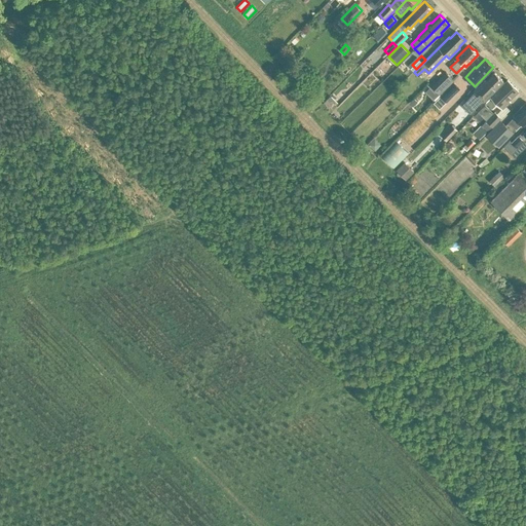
[(466,101),(475,109),(484,100),(484,101),(503,80),(494,72),(486,80),(485,79),(474,90),(476,91),(466,101)]
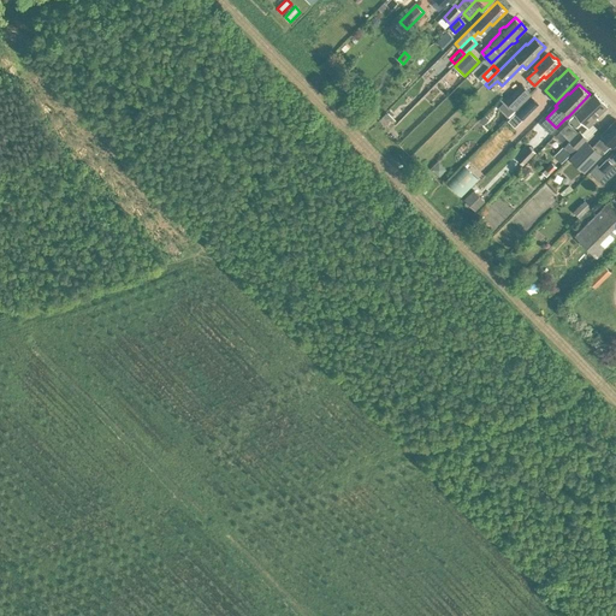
[(529,94),(531,94),(522,86),(511,96),(508,98),(504,100),(514,110),(529,94)]
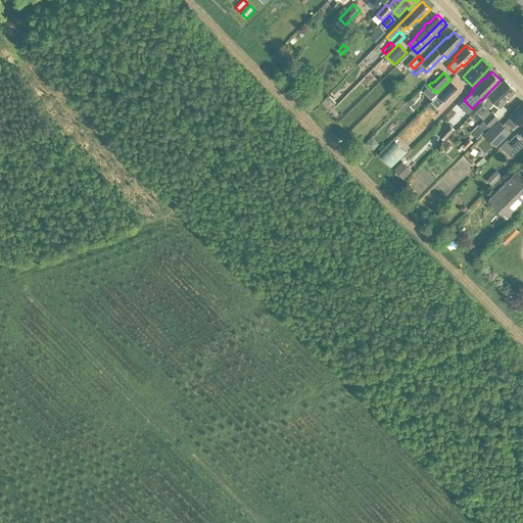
[(506,100),(516,91),(505,80),(487,96),(487,97),(483,101),(489,108),(494,103),(500,109),(508,101),(506,100)]
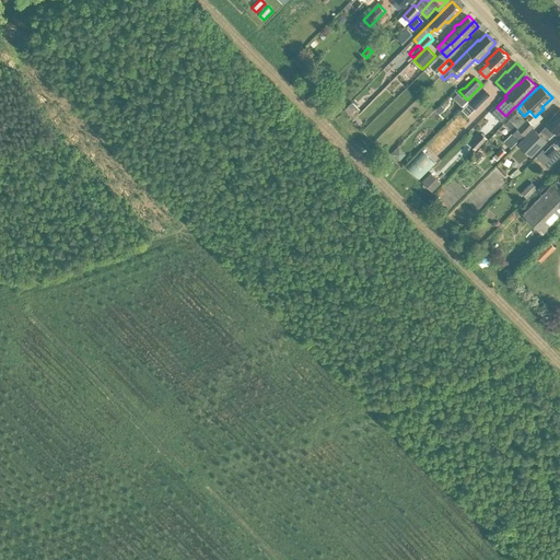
[(476,108),(490,94),(483,88),(469,102),(476,108)]
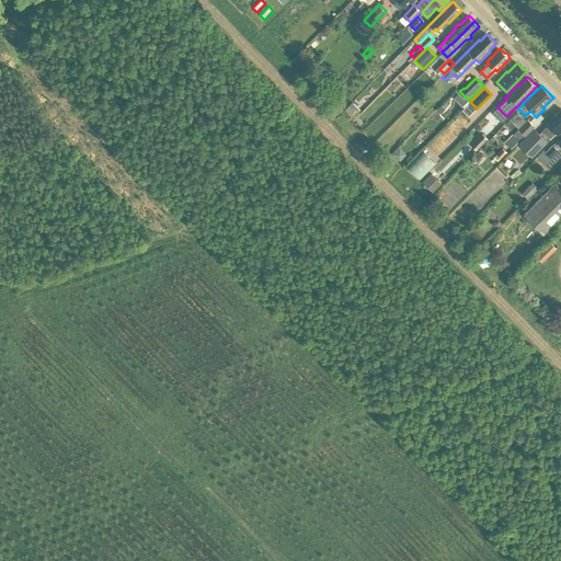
[(540,134),(535,128),(519,144),(533,157),(557,133),(559,134),(560,132),(560,109),(547,123),(549,124),(540,134)]
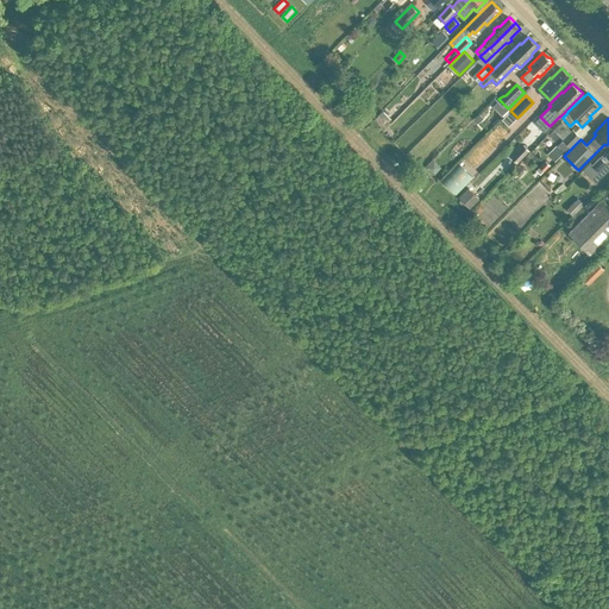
[(571,148),(582,138),(573,130),(564,139),(571,148)]
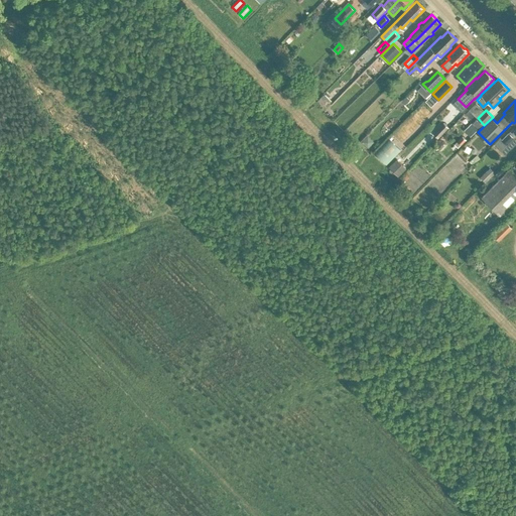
[(480,130),(484,125),(478,118),(473,123),(480,130)]
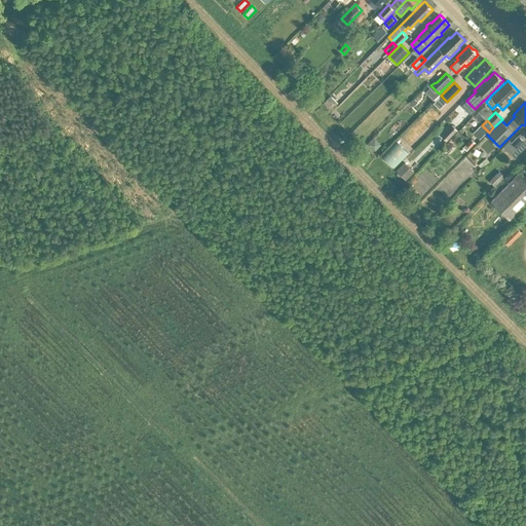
[(452,124),(442,136),(443,137),(447,141),(457,129),(452,124)]
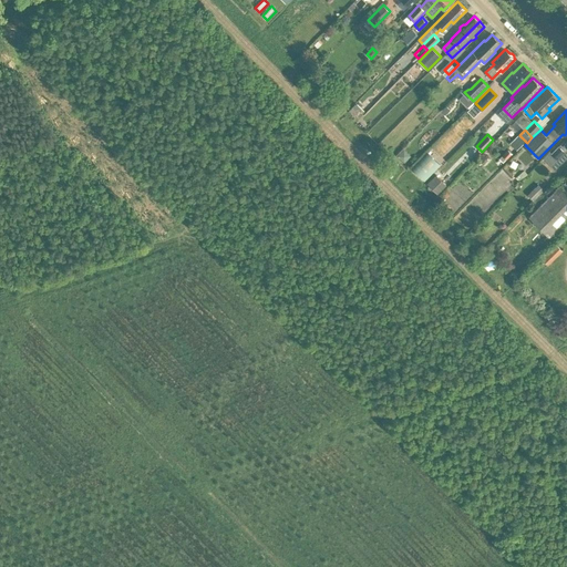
[(566,141),(565,143),(564,141),(550,154),(549,152),(543,158),(550,166),(566,148),(566,141)]
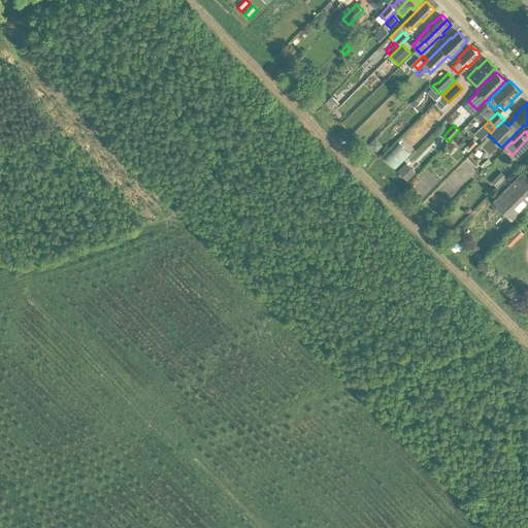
[(444,145),(449,141),(444,137),(440,141),(444,145)]
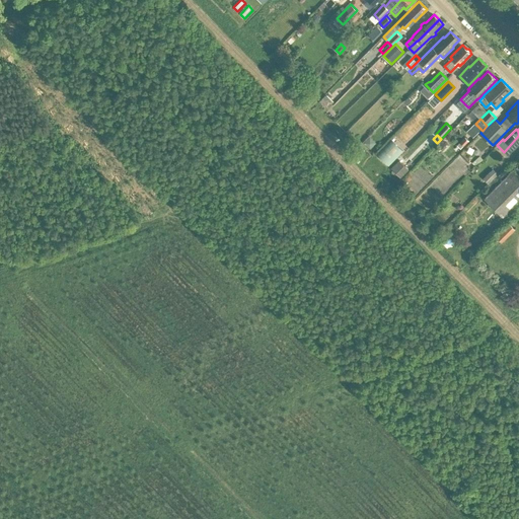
[(470,141),(463,135),(456,143),(462,149),(470,141)]
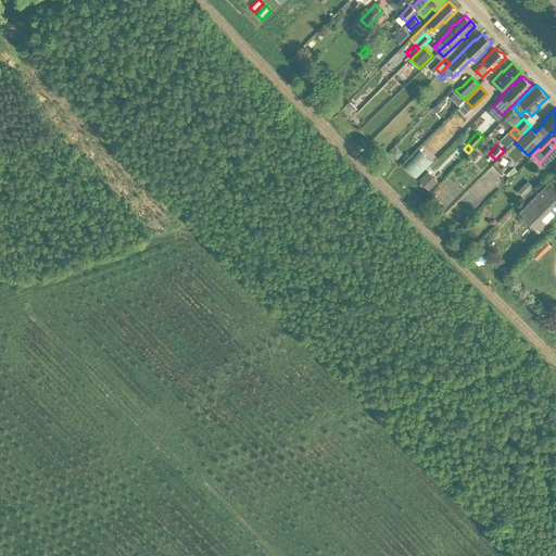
[(404,165),(416,177),(432,161),(419,149),(404,165)]
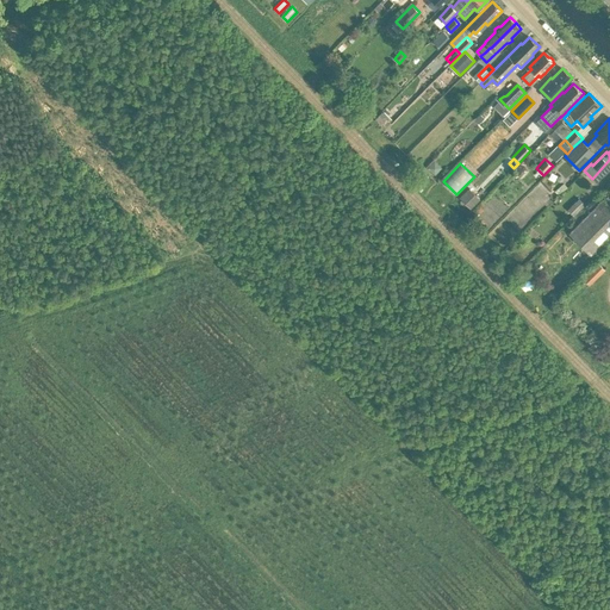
[(472,209),(481,199),(474,192),(477,190),(472,185),(470,187),(459,197),(472,209)]
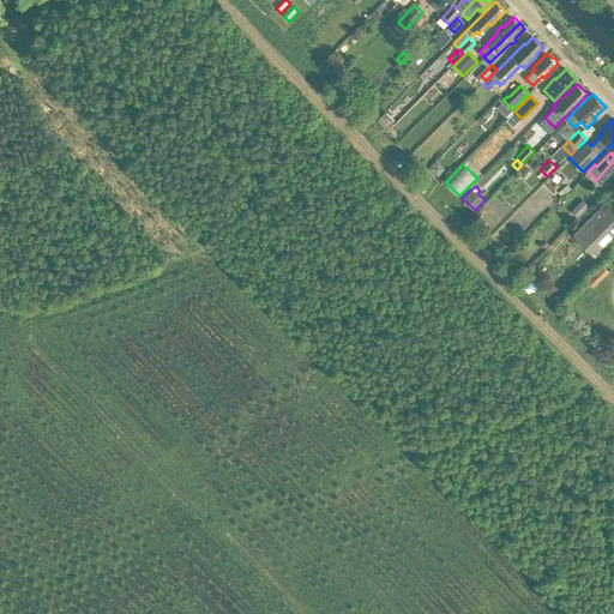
[(596,258),(613,240),(613,206),(606,198),(571,233),(596,258)]
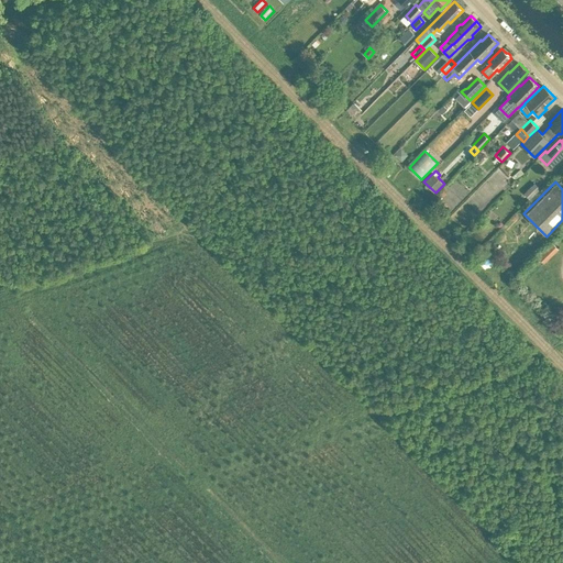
[(534,183),(525,194),(530,199),(541,189),(534,183)]
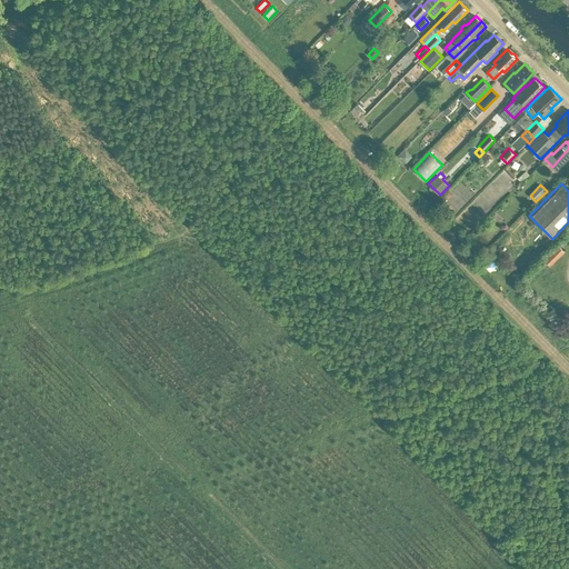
[(541,257),(550,265),(563,249),(556,241),(541,257)]
